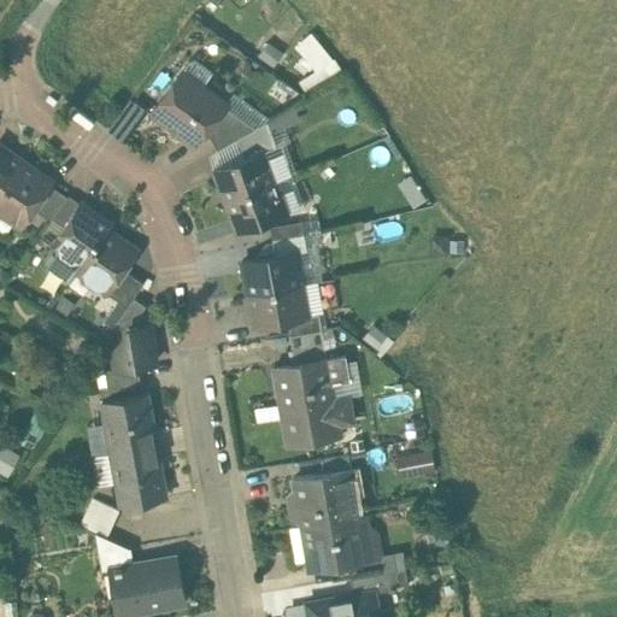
[(313,30),(295,43),(315,69),(300,80),(306,87),(339,63),(313,30)]
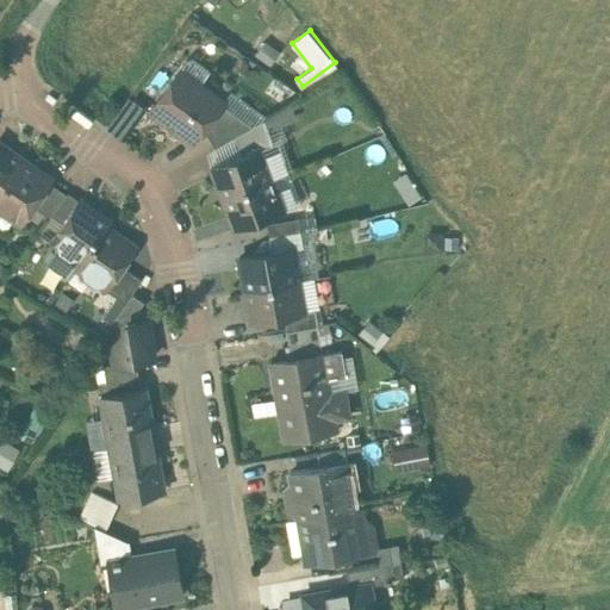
[(273,62),(279,49),(263,42),(257,55),(273,62)]
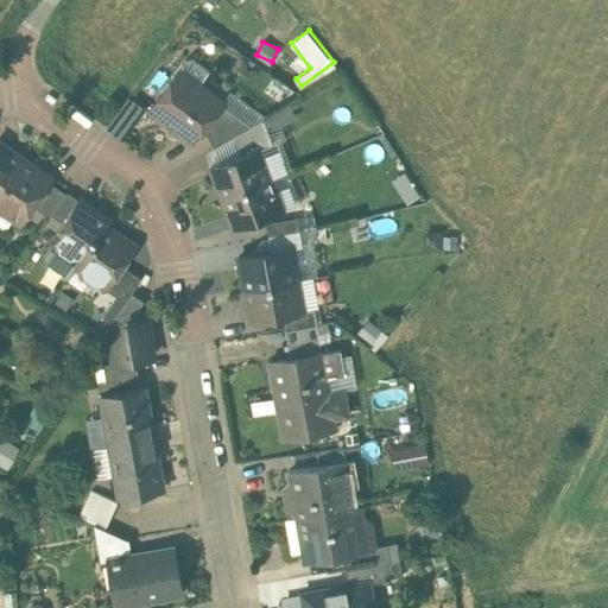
[(208,70),(188,56),(178,69),(181,70),(179,74),(196,86),(197,82),(198,83),(208,70)]
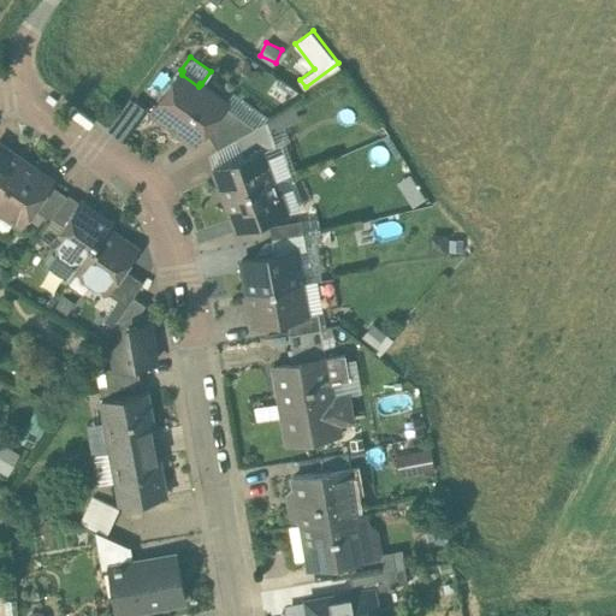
[(183,71),(181,70),(153,107),(161,113),(159,116),(178,130),(179,128),(196,138),(223,102),(224,101),(201,84),(200,83),(199,87),(182,75),(183,71)]
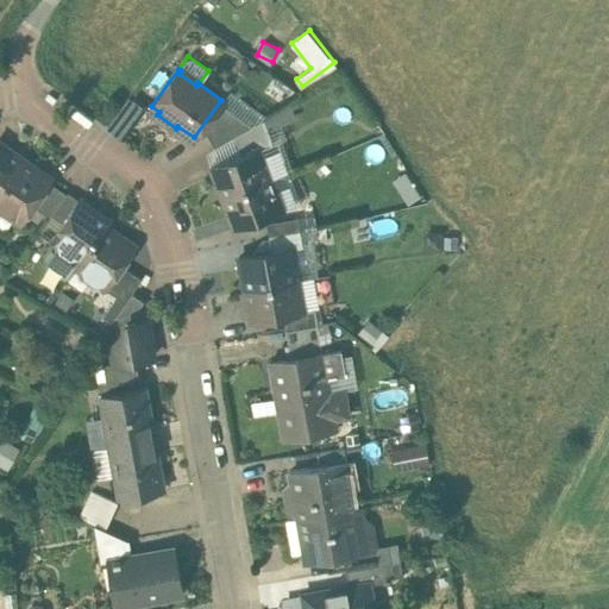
[(131,92),(108,124),(126,135),(148,104),(131,92)]
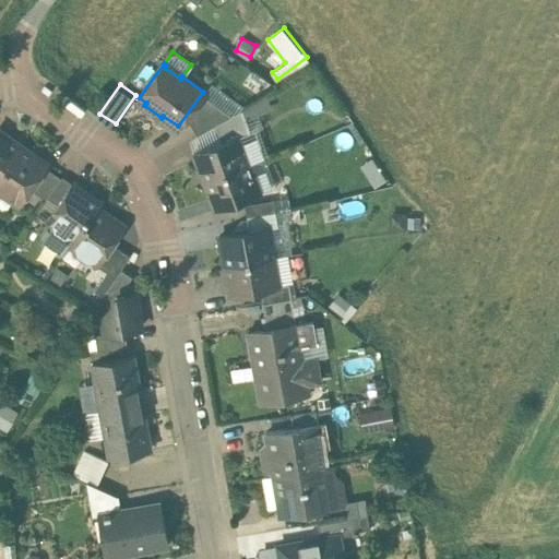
[(230,115),(202,93),(183,118),(189,122),(197,134),(215,123),(230,115)]
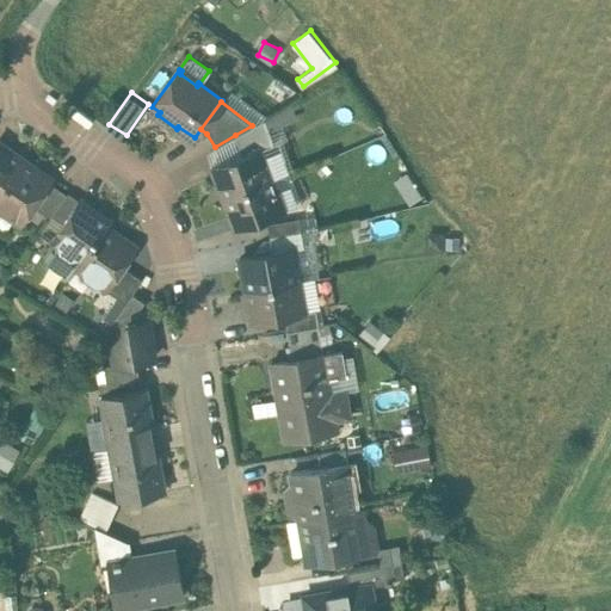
[(273,143),(264,118),(252,125),(235,135),(242,154),(260,148),(273,143)]
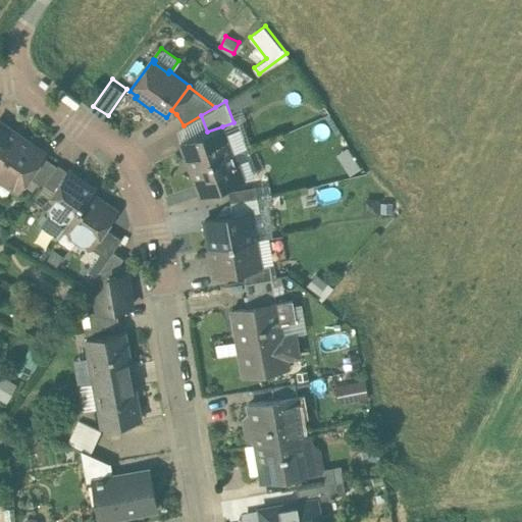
[(0,164),(19,137),(0,122),(0,164)]
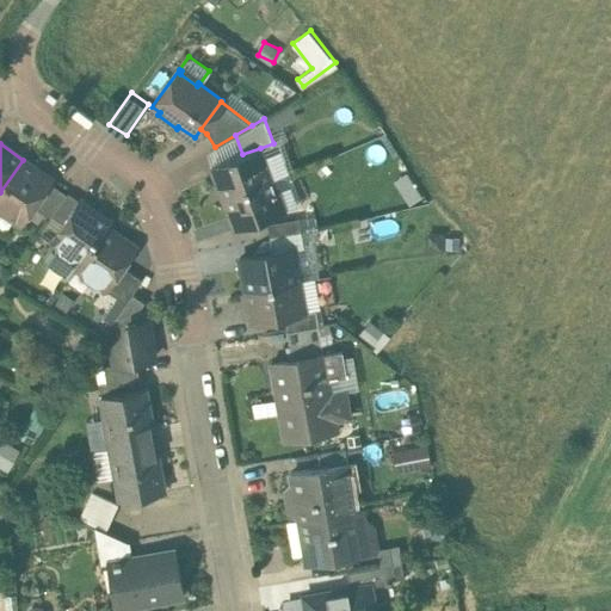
[(242,154),(211,166),(223,197),(272,179),(260,148),(242,154)]
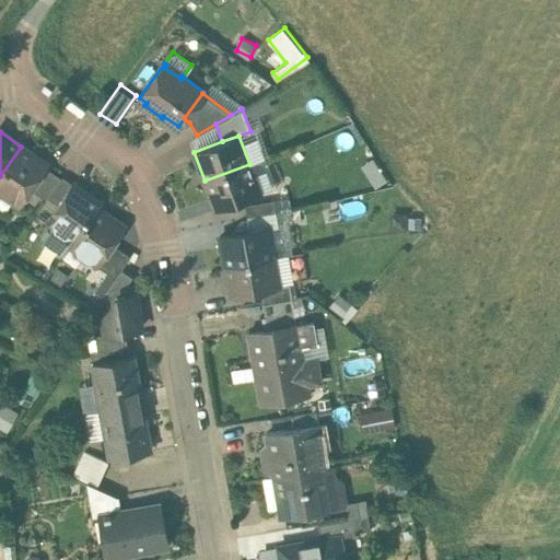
[(46,164),(21,147),(0,176),(0,189),(19,203),(30,188),(45,166),(46,164)]
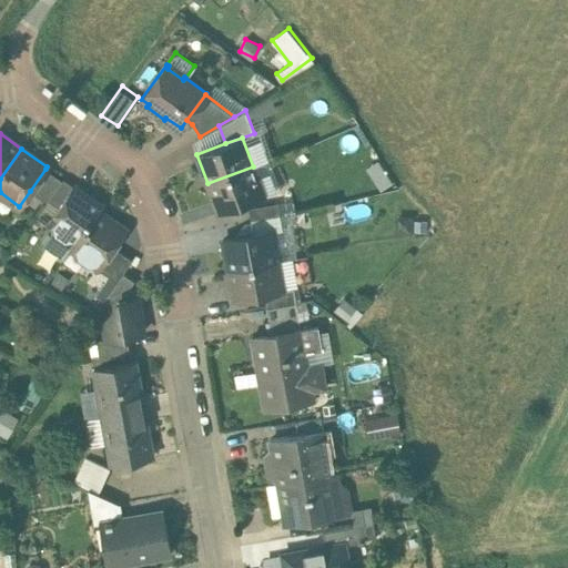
[(253,166),(208,183),(217,212),(263,195),(253,166)]
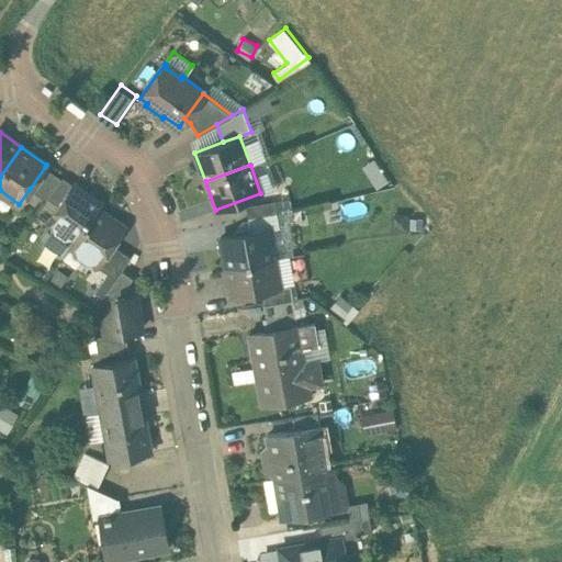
[(45,167),(30,189),(33,190),(46,200),(47,198),(62,178),(45,167)]
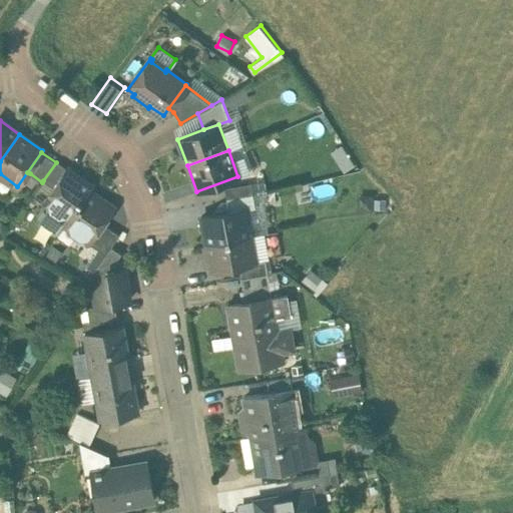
[(56,162),(43,180),(53,187),(67,168),(56,161),(56,162)]
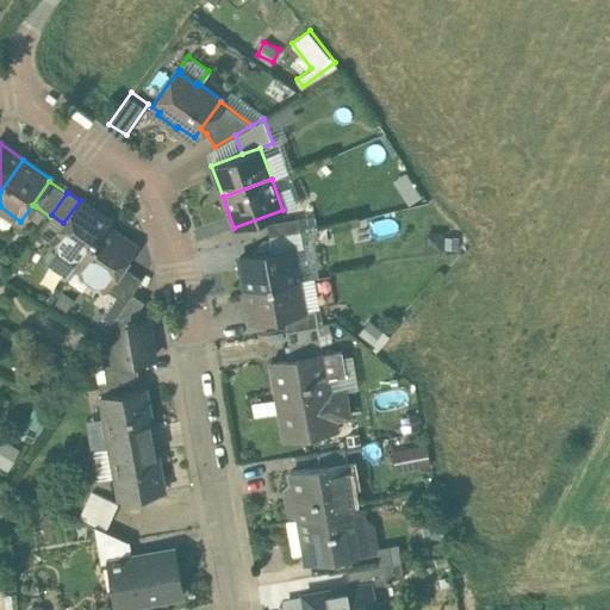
[(101,215),(80,200),(63,223),(53,238),(58,242),(58,248),(70,256),(76,255),(81,257),(82,259),(104,226),(105,226),(110,221),(101,215)]
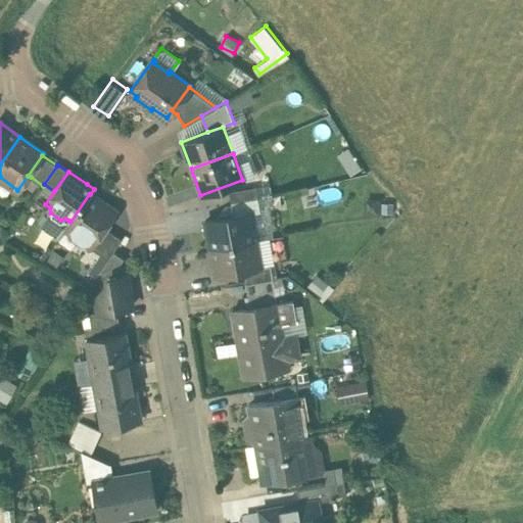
[(254,186),(228,191),(230,203),(257,198),(254,186)]
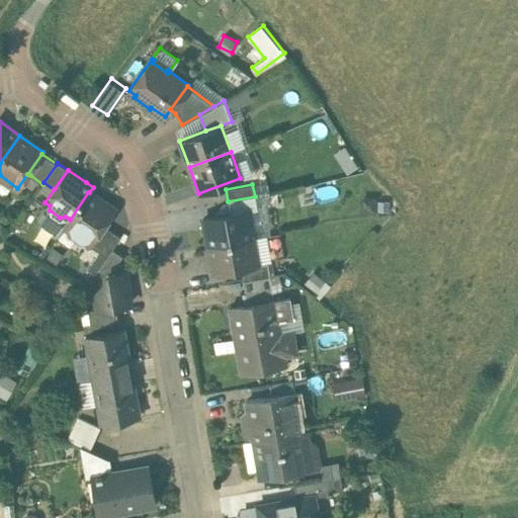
[(88,192),(70,220),(69,219),(66,224),(70,228),(71,233),(81,240),(86,239),(90,241),(91,242),(102,225),(113,209),(89,192),(88,192)]
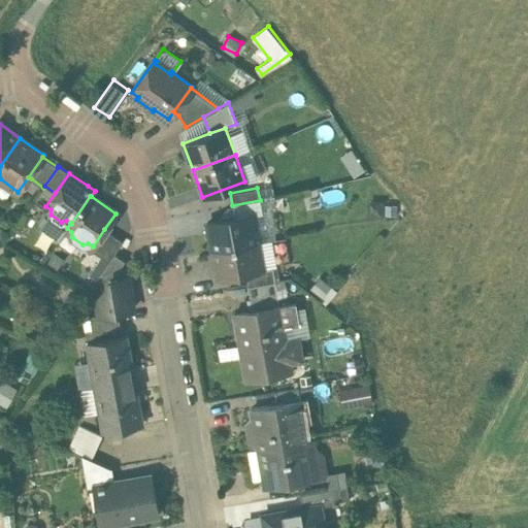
[(260,200),(232,205),(235,217),(252,213),(252,216),(262,213),(260,200)]
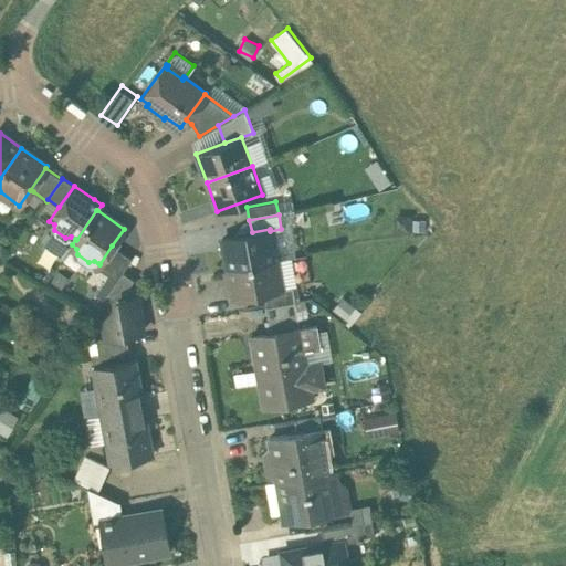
[(252,232),(222,238),(222,242),(228,269),(275,260),(270,231),(270,229),(252,232)]
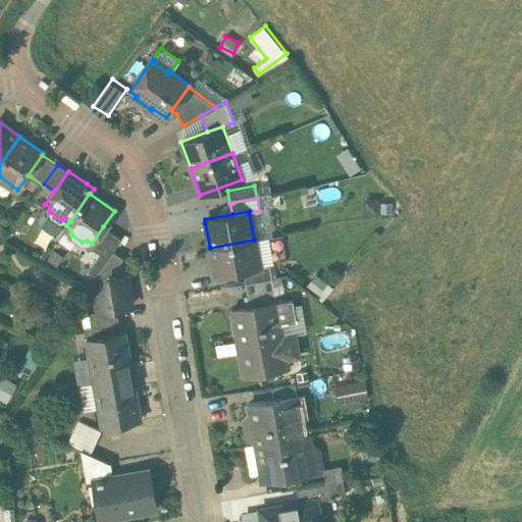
[(103,226),(92,244),(91,243),(89,246),(107,259),(113,251),(121,238),(103,226)]
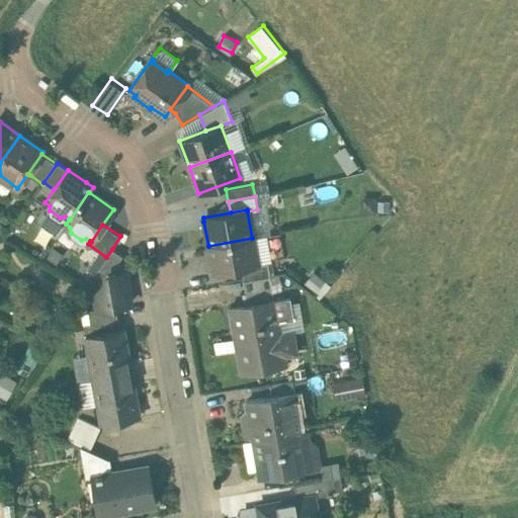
[(252,238),(208,246),(213,273),(241,269),(257,266),(257,264),(252,238)]
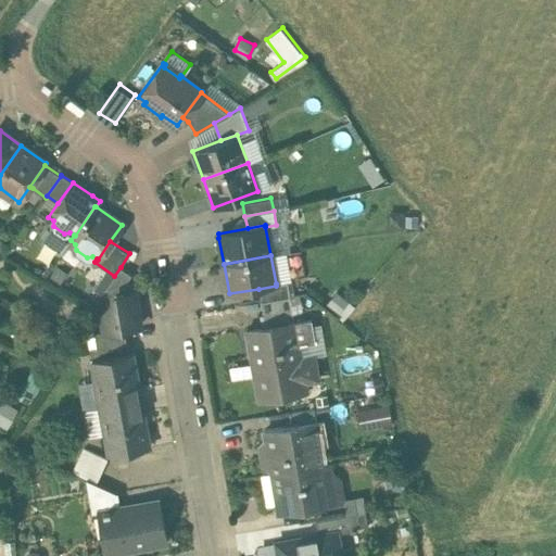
[(131,275),(121,267),(114,276),(105,290),(114,295),(114,294),(134,291),(131,282),(128,279),(131,275)]
